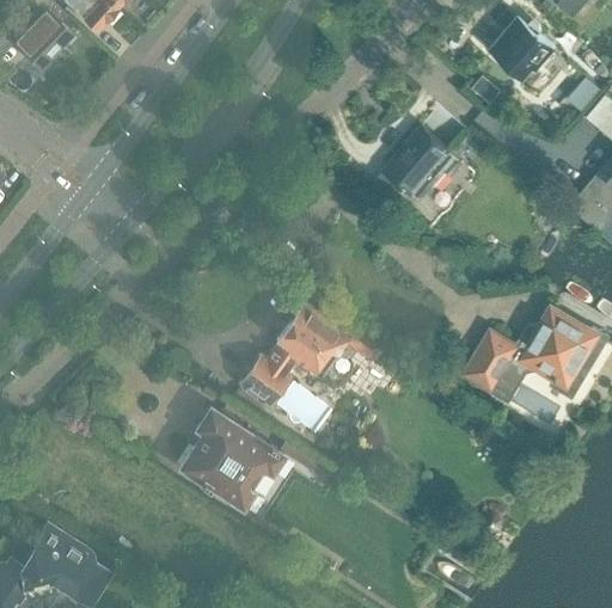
[(24,0),(38,13),(10,42),(38,71),(71,37),(60,26),(67,18),(48,0),(24,0)]
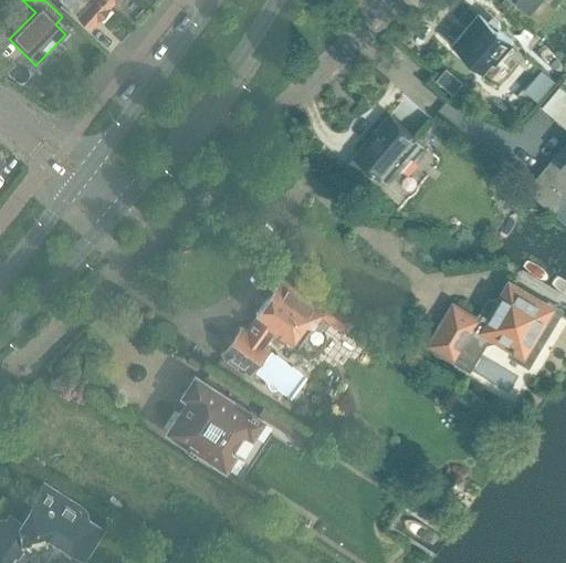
[(105,11),(106,10),(95,0),(56,0),(88,29),(95,22),(101,23),(107,17),(105,11)]
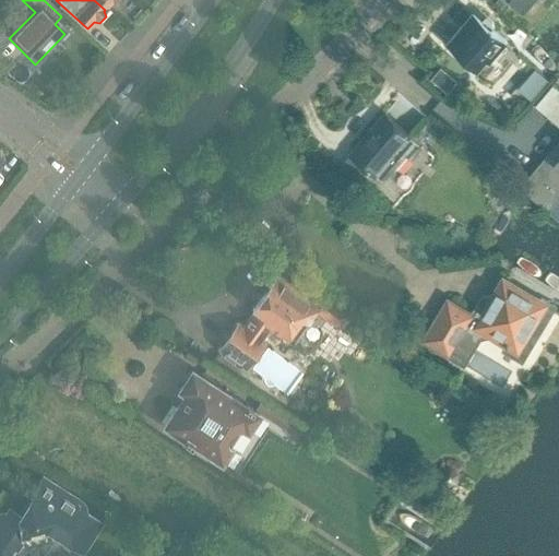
[(94,0),(105,10),(113,2),(116,3),(119,0),(94,0)]
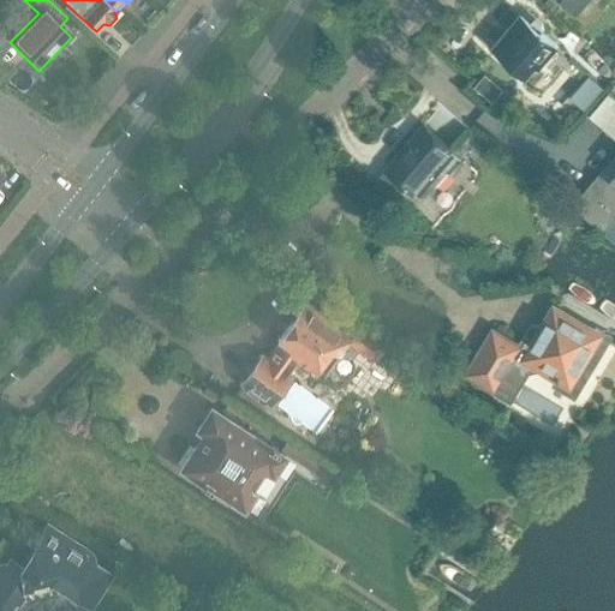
[(162,12),(168,5),(162,0),(159,0),(154,6),(162,12)]
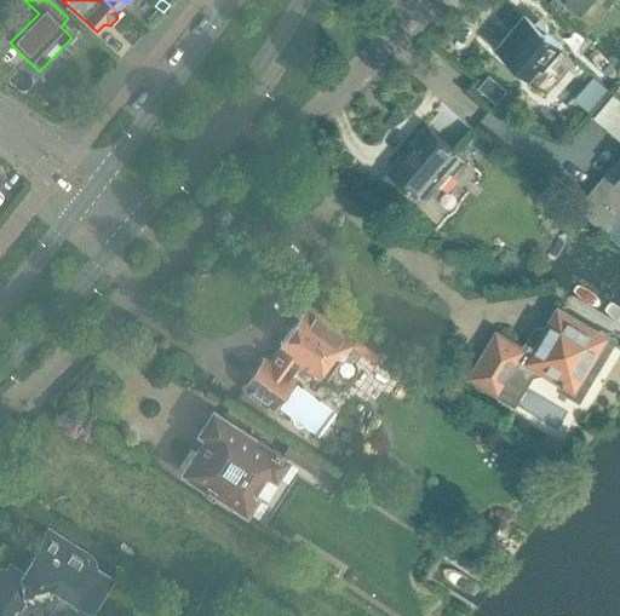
[(560,0),(580,17),(593,0),(560,0)]
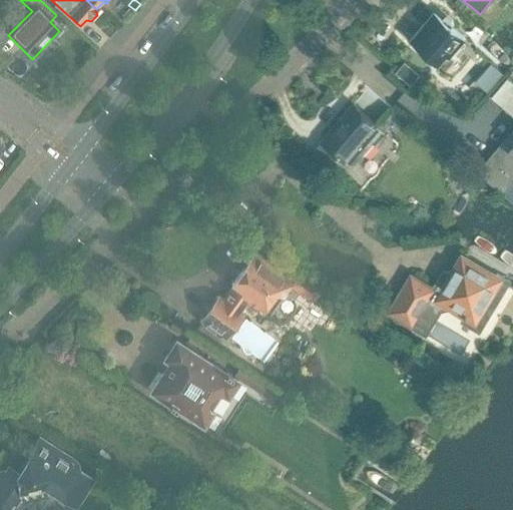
[(459,2),(454,7),(463,15),(467,9),(459,2)]
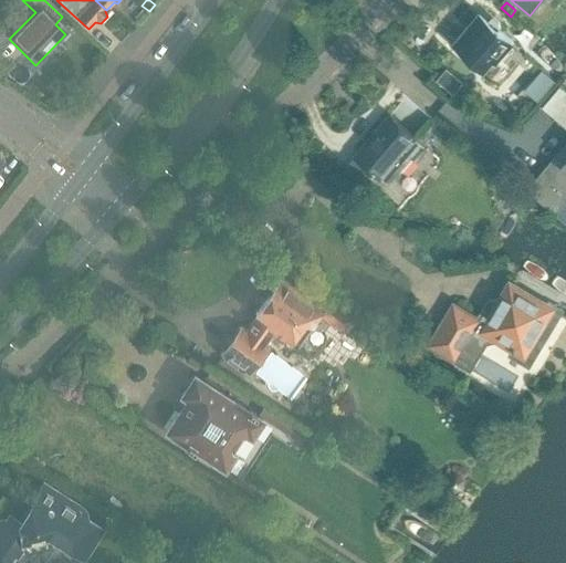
[(488,77),(514,45),(499,33),(496,37),(478,20),(453,49),(488,77)]
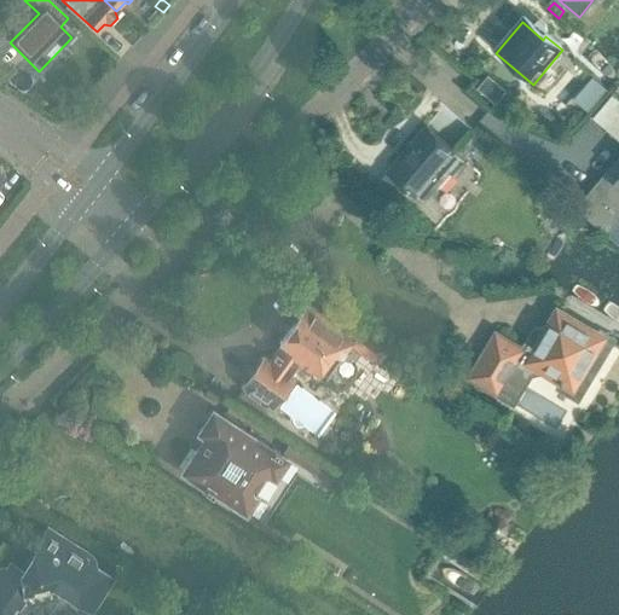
[(495,106),(505,93),(487,79),(476,91),(495,106)]
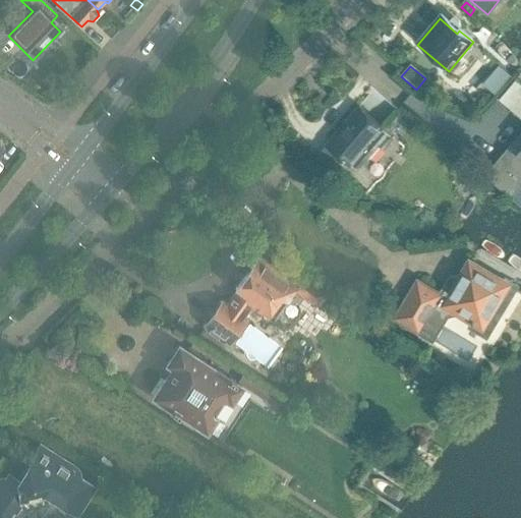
[(520,87),(516,82),(499,103),(520,120),(520,87)]
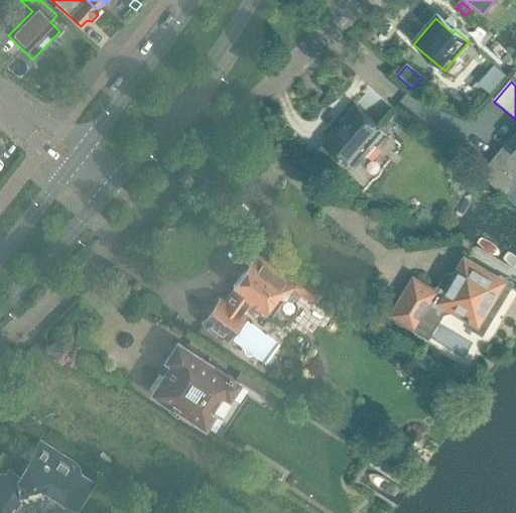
[(388,122),(381,130),(358,110),(327,145),(342,159),(340,160),(342,162),(344,160),(349,165),(348,167),(354,172),(355,170),(359,169),(364,163),(364,159),(374,147),(378,151),(379,151),(388,141),(388,140),(388,139),(385,136),(389,131),(390,124),(388,122)]
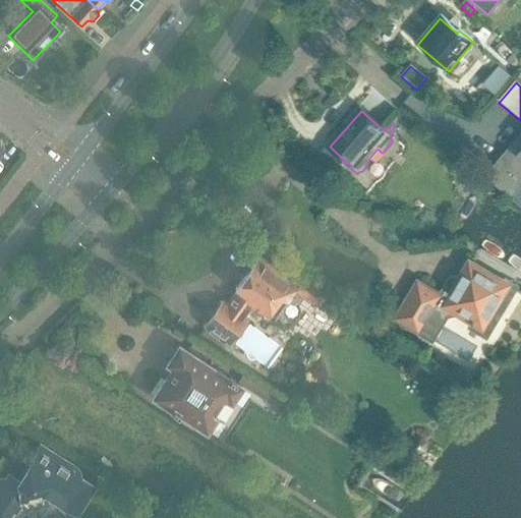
[(520,137),(511,150),(486,178),(510,198),(520,208),(520,137)]
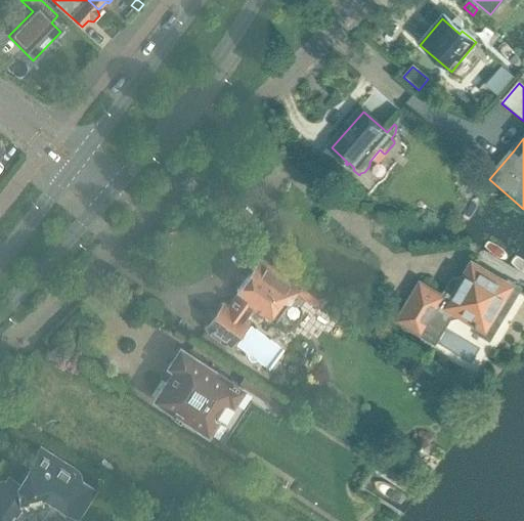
[(225,348),(227,345),(231,348),(249,323),(245,321),(252,310),(273,324),(295,295),(315,308),(325,294),(292,271),(287,279),(259,260),(235,293),(238,294),(227,309),(222,306),(206,330),(222,341),(219,344),(225,348)]
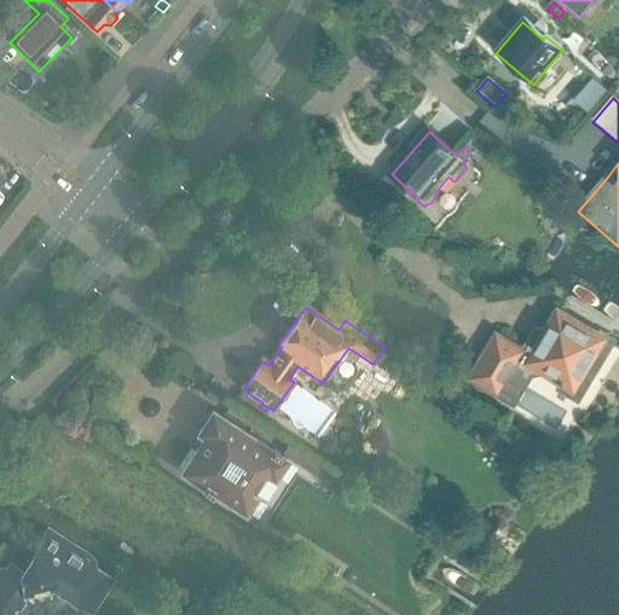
[(600,364),(612,344),(603,338),(605,338),(599,335),(596,337),(557,314),(538,347),(534,344),(533,348),(537,350),(532,359),(495,336),(493,337),(496,338),(470,379),(469,378),(468,381),(512,406),(509,411),(510,412),(531,378),(544,375),(560,384),(559,387),(561,388),(559,392),(577,402),(593,378),(583,372),(591,359),(600,364)]
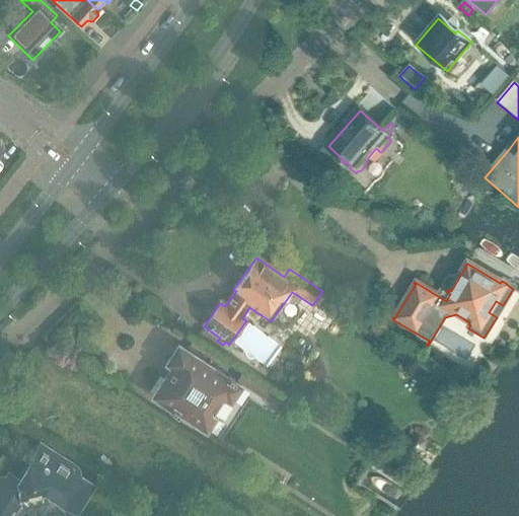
[(271,406),(278,396),(241,374),(236,382),(177,343),(163,365),(168,369),(149,397),(206,435),(217,419),(215,417),(225,402),(230,406),(242,387),(271,406)]
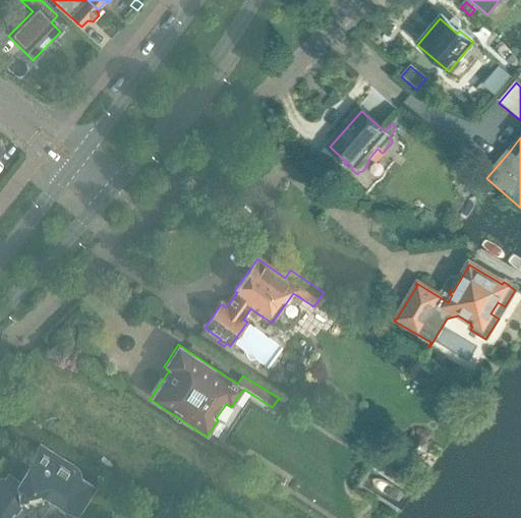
[(425,453),(427,445),(420,440),(413,442),(411,450),(418,456),(425,453)]
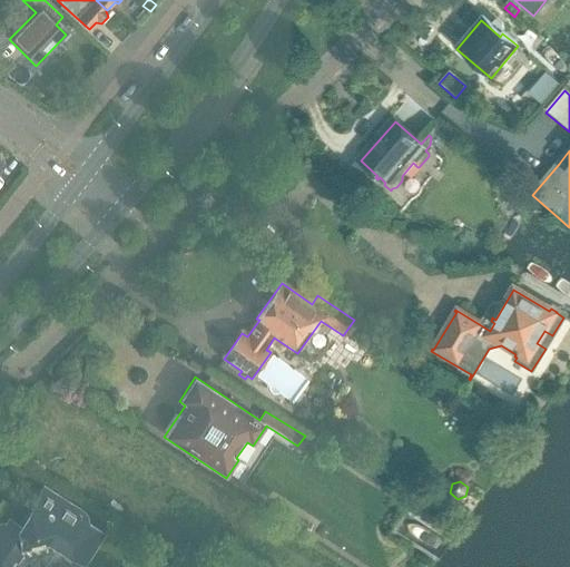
[(429,489),(419,504),(441,518),(451,504),(429,489)]
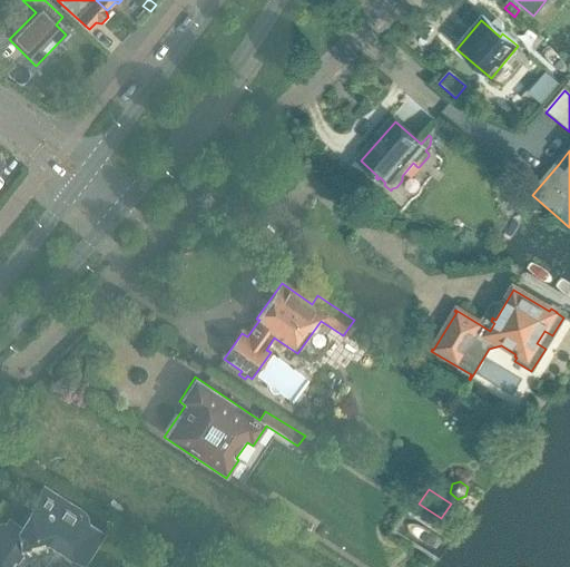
[(11,566),(17,559),(28,566),(47,566),(59,549),(84,565),(100,538),(85,529),(82,518),(43,494),(20,530),(9,524),(7,528),(5,527),(1,527),(0,527),(0,566),(11,566)]
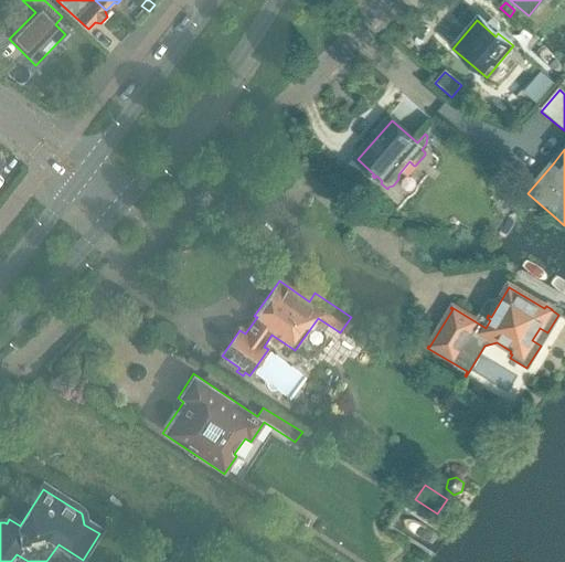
[(301,520),(280,507),(274,516),(296,529),(301,520)]
